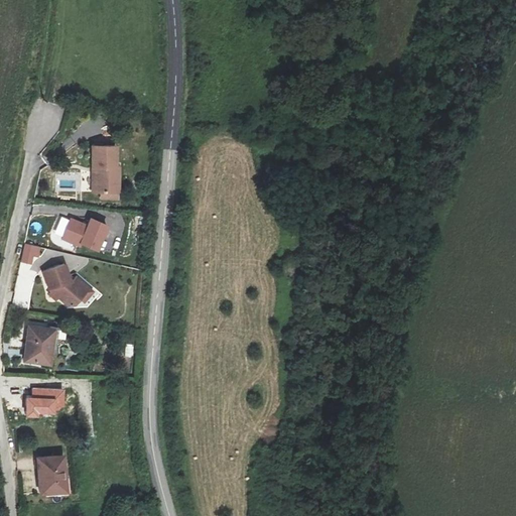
[(124,146),(101,146),(101,166),(103,166),(103,189),(126,190),(126,165),(123,165),(124,146)]
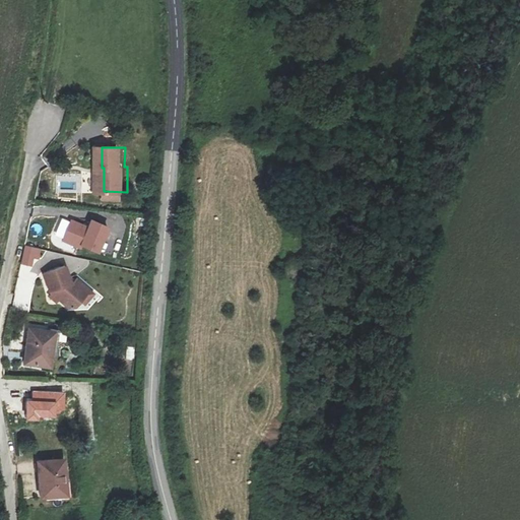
[(91,221),(88,228),(72,220),(71,222),(62,219),(55,235),(64,239),(63,241),(80,249),(81,246),(99,254),(110,230),(91,221)]
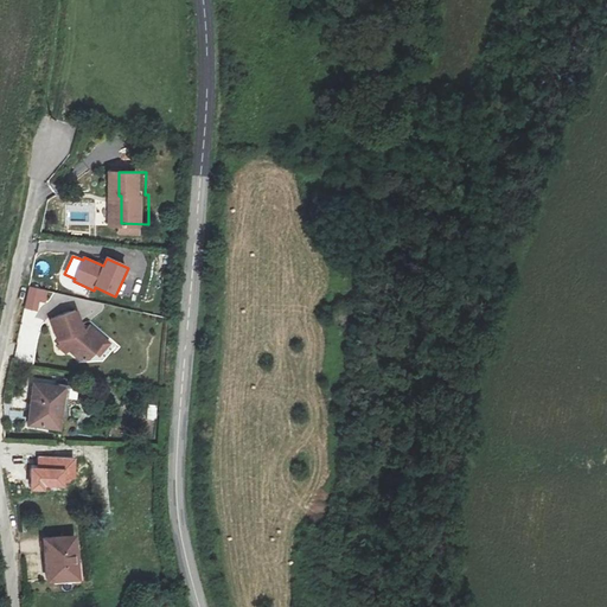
[(30,288),(25,308),(37,311),(39,301),(45,302),(48,292),(30,288)]
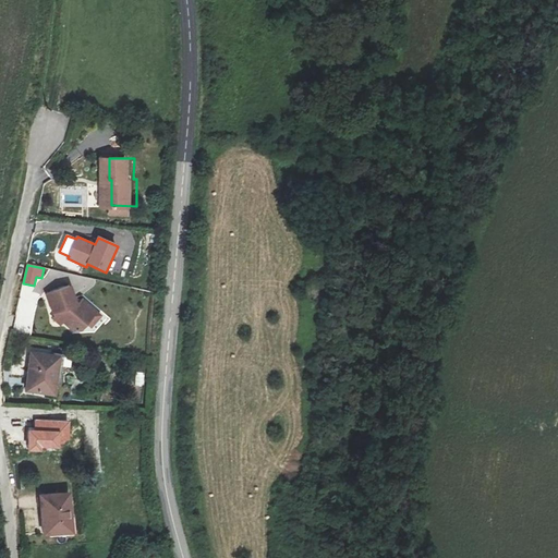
[(72,287),(49,295),(56,314),(77,331),(83,330),(88,325),(92,328),(101,316),(84,300),(79,304),(72,287)]
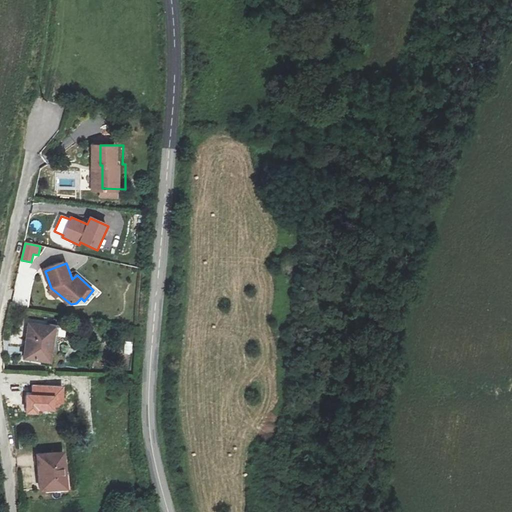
[(36,269),(22,266),(19,282),(33,285),(36,269)]
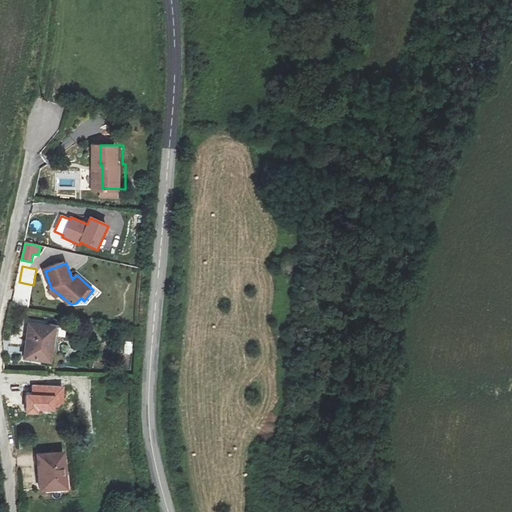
[(29,306),(30,289),(15,288),(13,305),(29,306)]
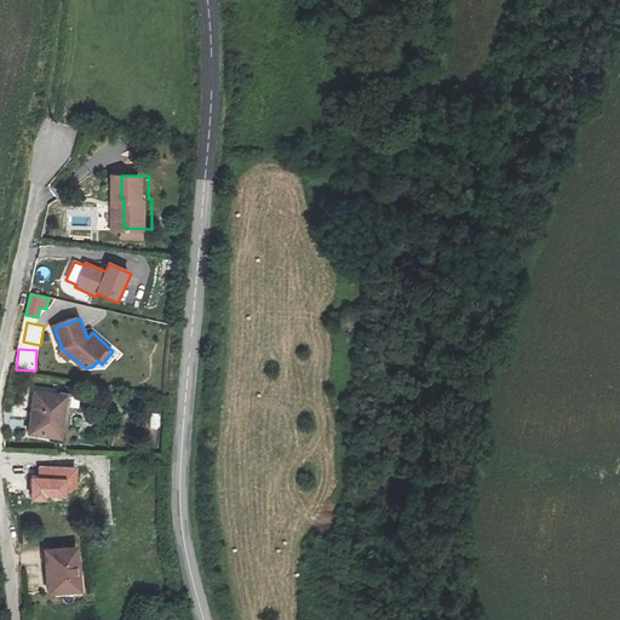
[(59,392),(35,390),(29,432),(55,436),(53,441),(63,443),(70,391),(61,389),(59,392)]
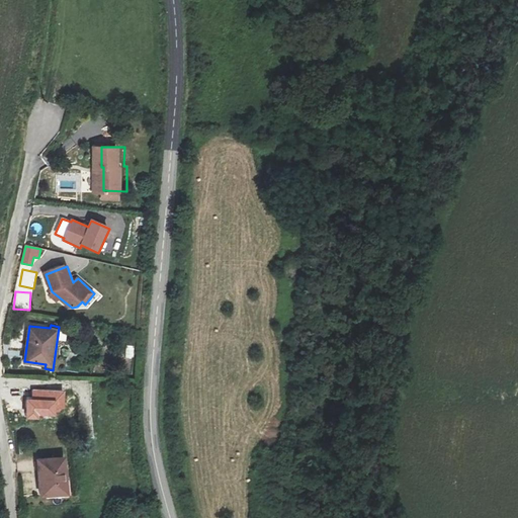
[(134,359),(135,346),(126,345),(125,359),(134,359)]
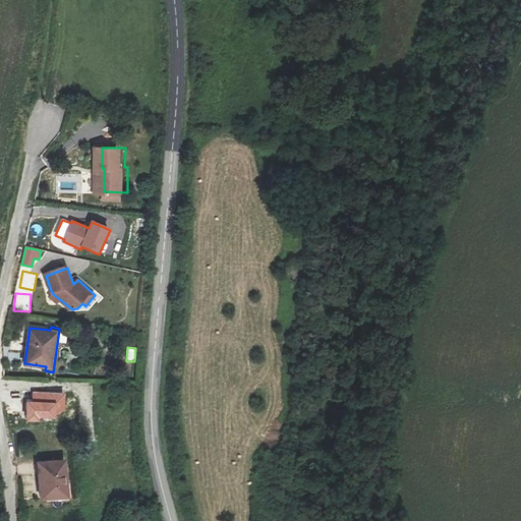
[(29,401),(27,421),(39,421),(39,416),(55,417),(55,410),(64,410),(65,394),(34,393),(34,401),(29,401)]
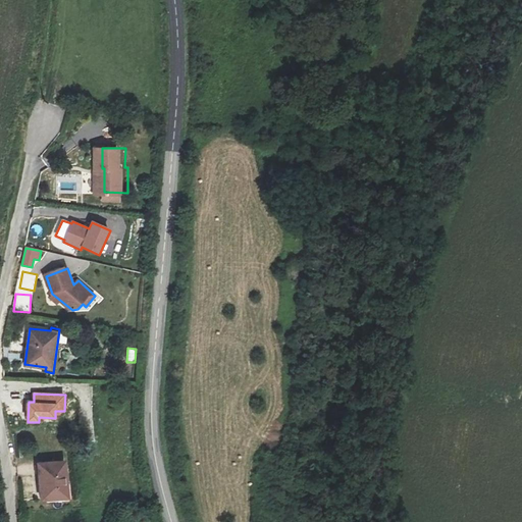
[(64,461),(39,464),(43,500),(67,497),(64,461)]
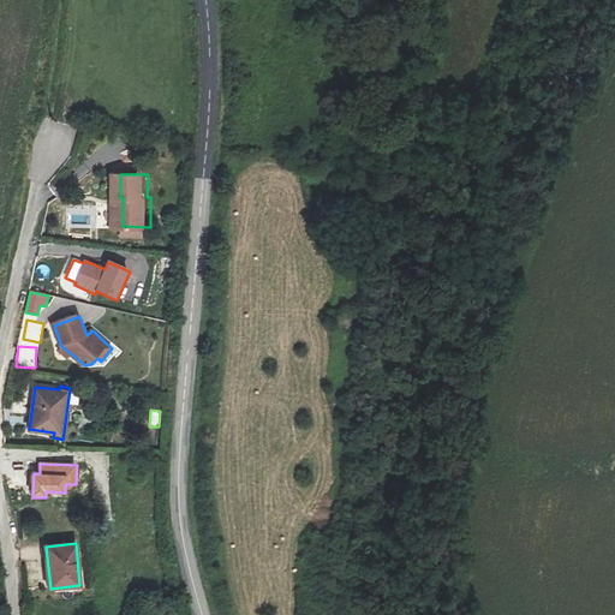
All buildings are outlined.
